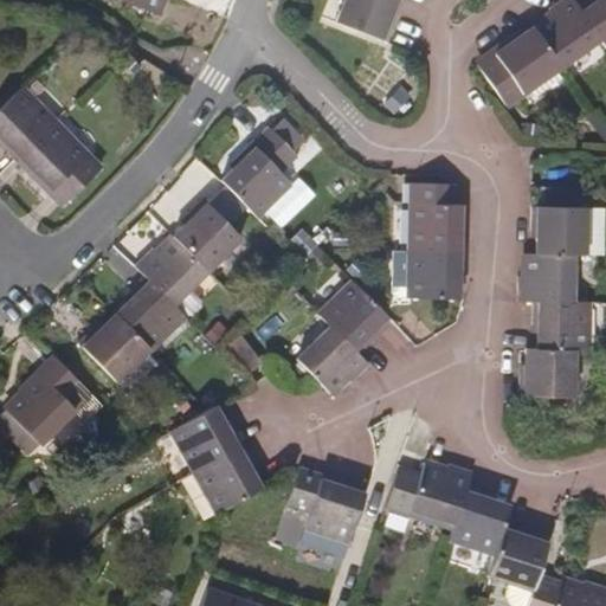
[(122,0),(159,14),(161,15),(166,0),(122,0)]
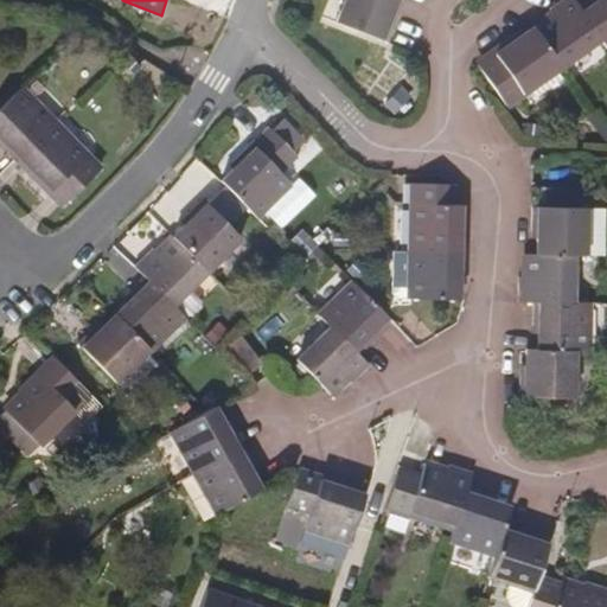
[(345,0),(338,21),(389,42),(397,19),(393,18),(398,0),(345,0)]
